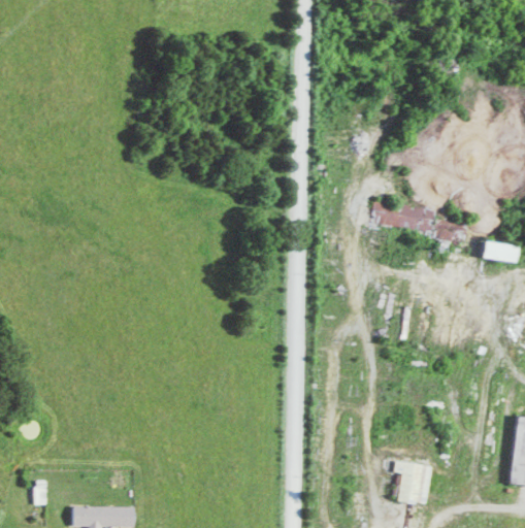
[(374,223),(433,230),(436,206),(376,200),(374,223)]
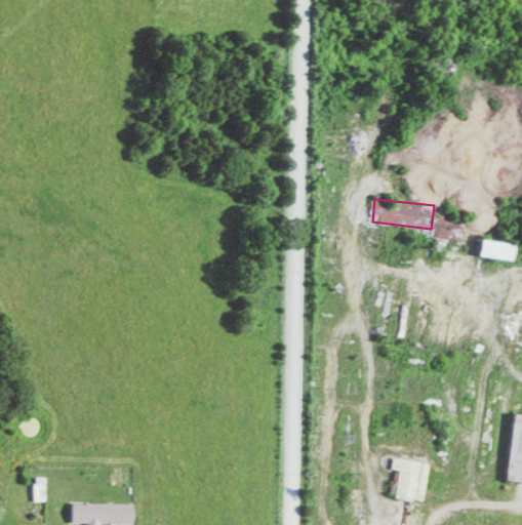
[(466,227),(438,219),(434,236),(462,243),(466,227)]
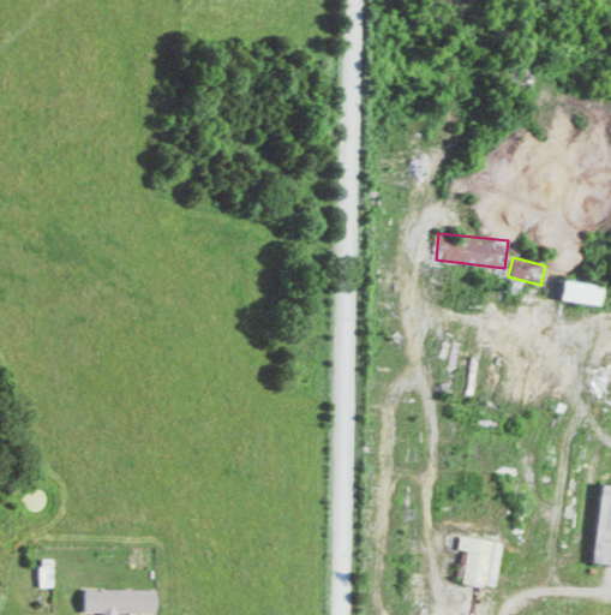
[(600,304),(603,285),(563,281),(562,302),(600,304)]
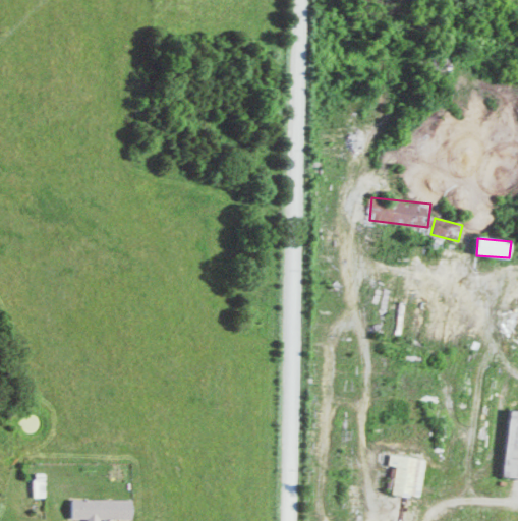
[(517,407),(511,407),(504,475),(517,476),(517,407)]
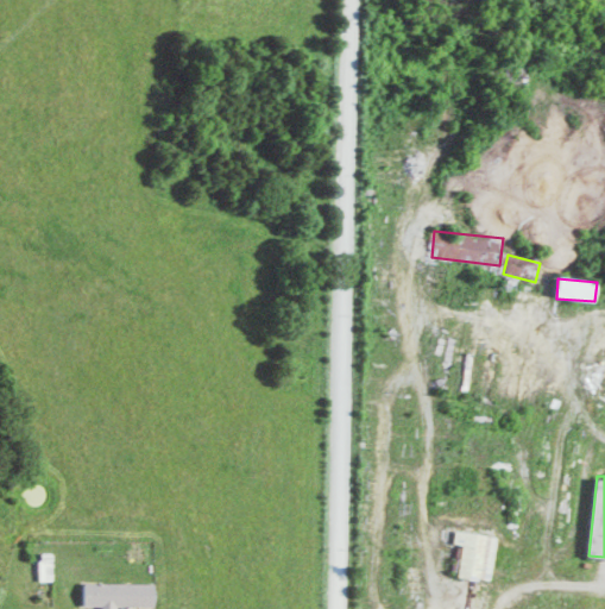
[(499,535),(459,528),(457,542),(465,544),(460,575),(492,579),(499,535)]
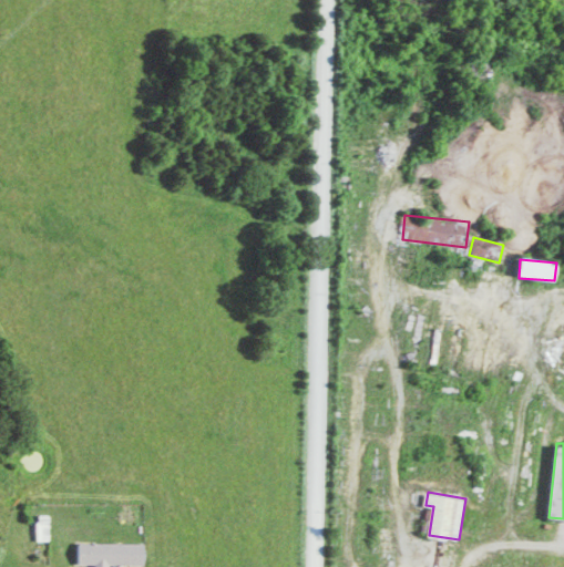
[(51,539),(50,514),(39,514),(39,539),(51,539)]
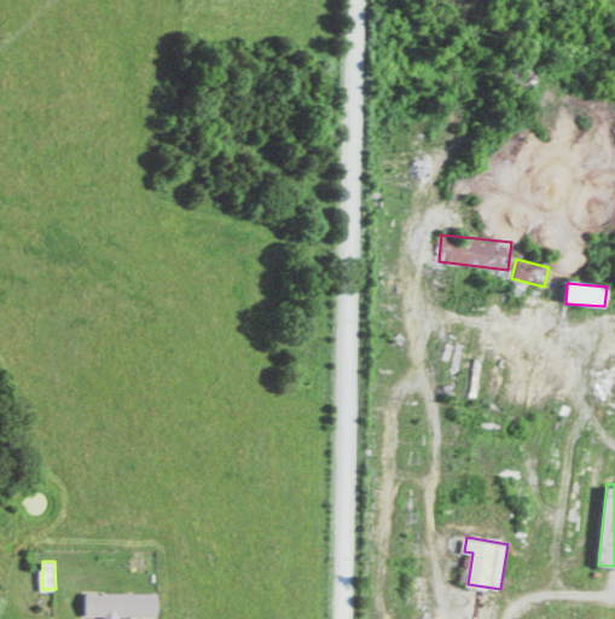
[(160,615),(160,591),(86,593),(86,617),(160,615)]
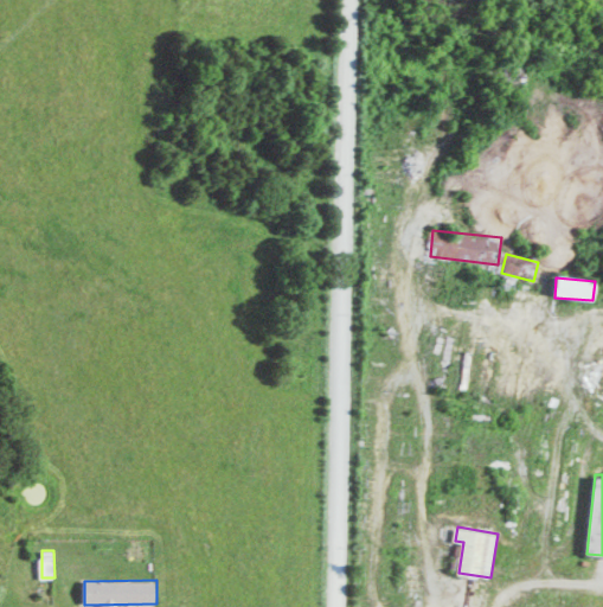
All buildings are outlined.
